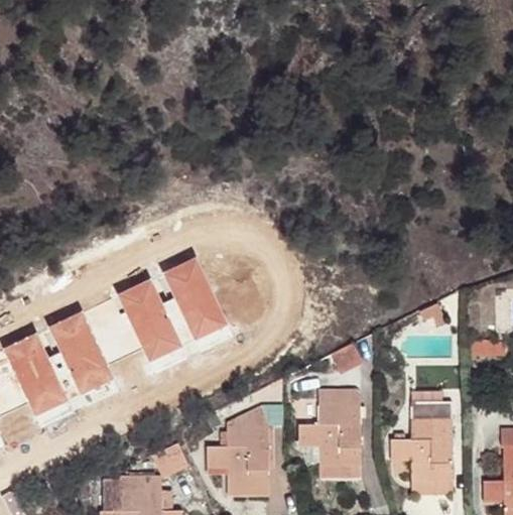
[(233,336),(194,254),(158,270),(171,297),(160,302),(148,275),(44,325),(57,351),(45,357),(33,332),(0,347),(0,444),(2,443),(0,439),(0,415),(24,404),(36,429),(118,391),(107,368),(138,354),(148,376),(233,336)]
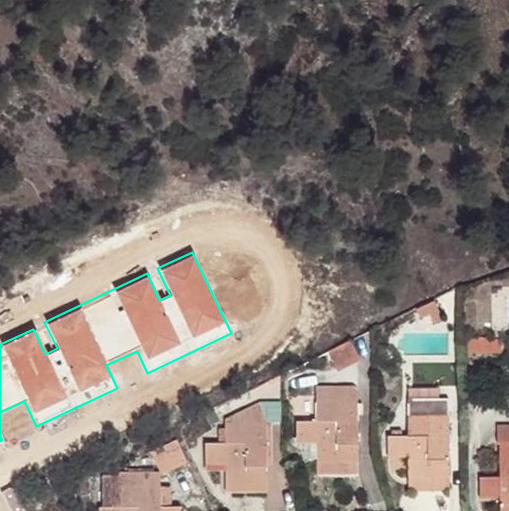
[(435,301),(416,307),(420,318),(429,314),(433,324),(442,320),(435,301)]
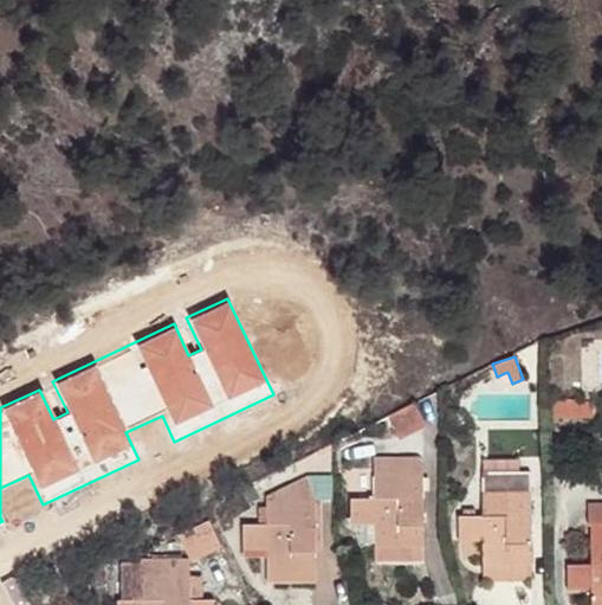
[(431,419),(420,399),(392,405),(392,412),(403,433),(431,419)]
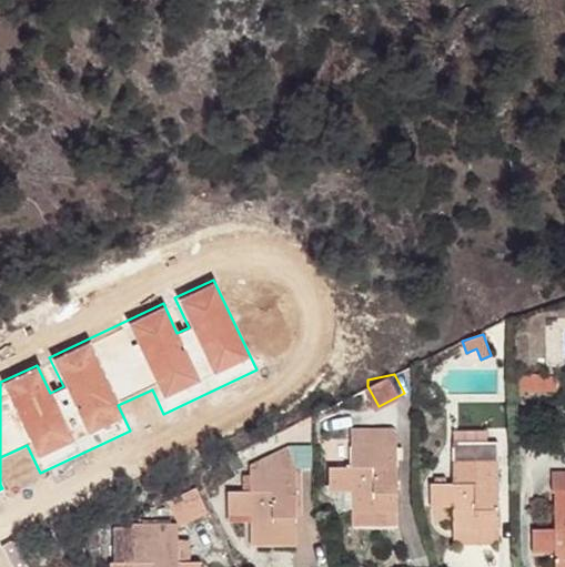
[(555,392),(555,376),(513,376),(514,393),(555,392)]
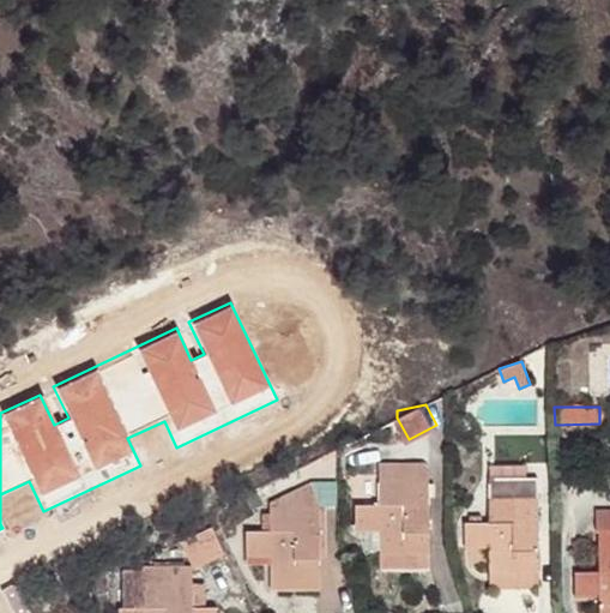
[(381,556),(429,556),(428,479),(428,469),(423,463),(380,464),(380,505),(356,505),(357,533),(380,534),(381,552),(381,556)]
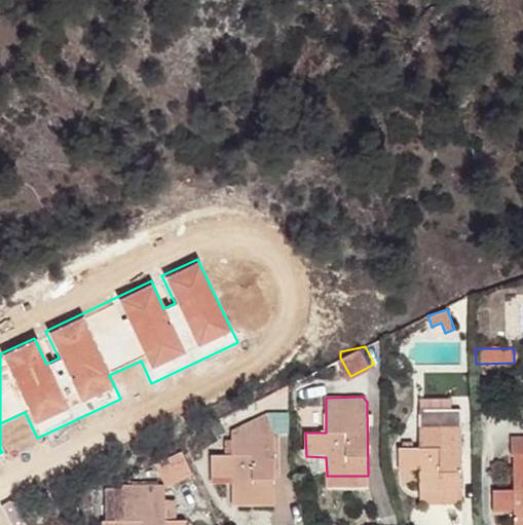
[(450,399),(418,400),(418,412),(450,411),(450,399)]
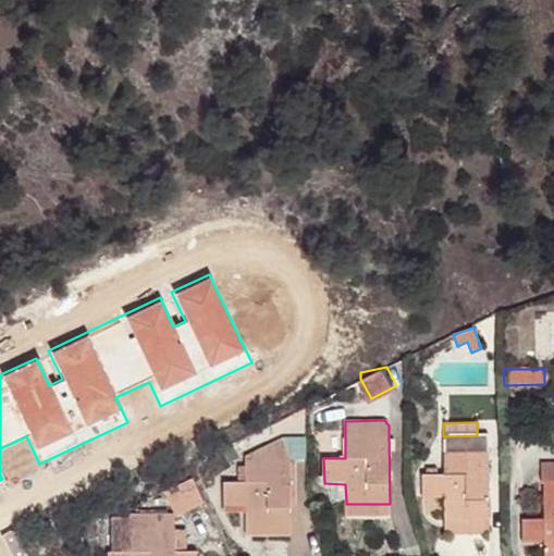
[(445,521),(488,520),(487,436),(477,435),(443,436),(444,477),(438,477),(426,477),(421,478),(422,501),(444,499),(445,521)]
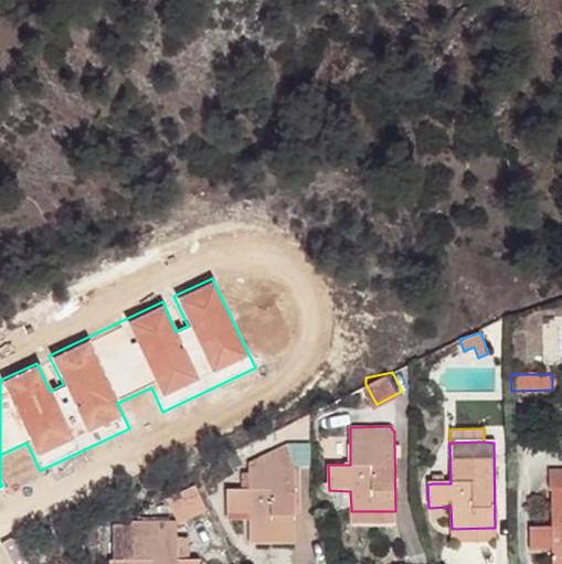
[(248,533),(294,533),(294,470),(285,448),(248,467),(247,488),(228,488),(228,511),(248,512),(248,533)]
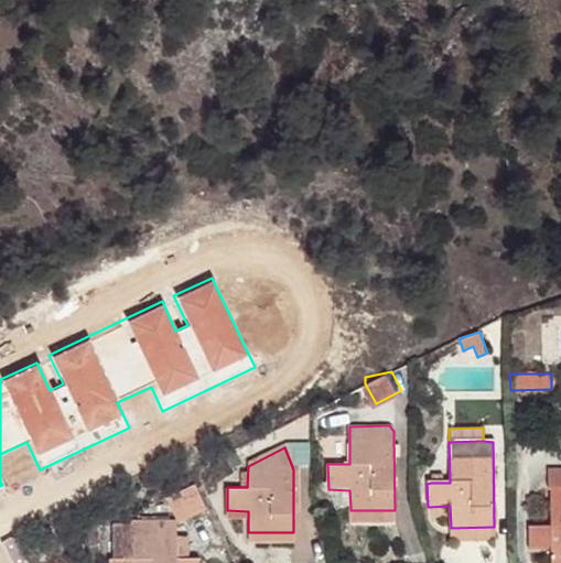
[(560,562),(560,471),(548,471),(549,489),(551,489),(552,527),(531,529),(531,552),(552,552),(552,562),(560,562)]
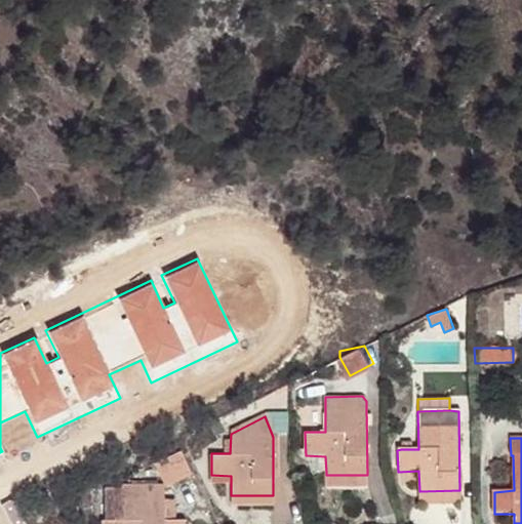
[(178,453),(156,464),(165,483),(188,474),(178,453)]
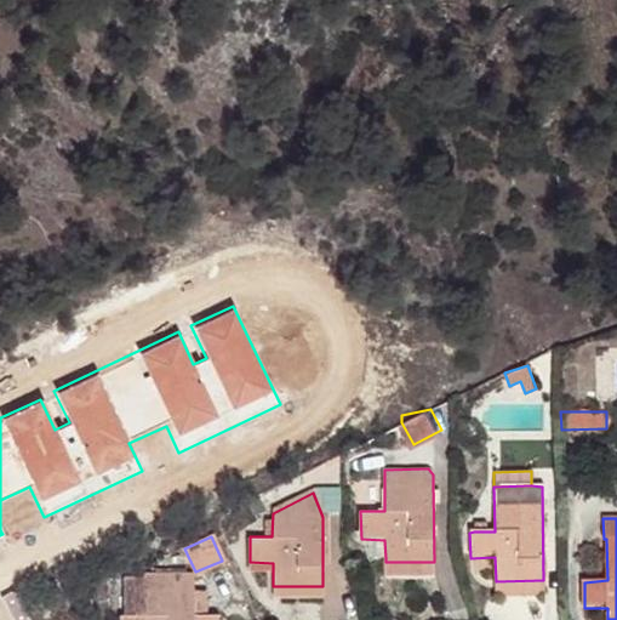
[(384,540),(361,539),(370,558),(386,558),(384,540)]
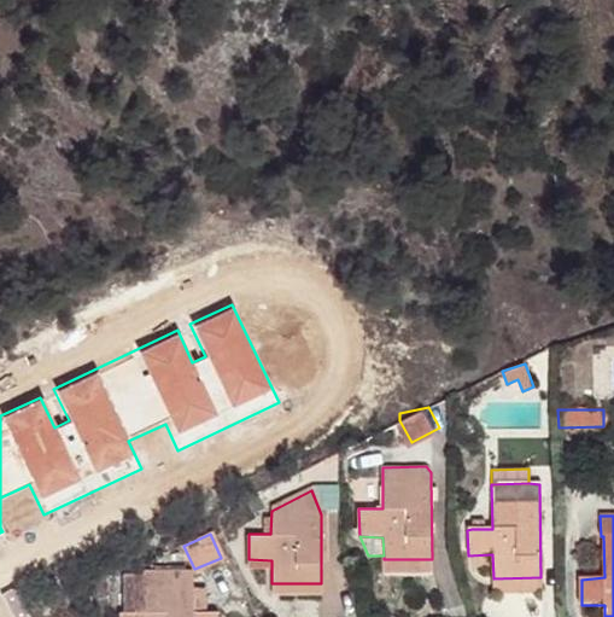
[(431,576),(432,559),(384,559),(384,576),(431,576)]
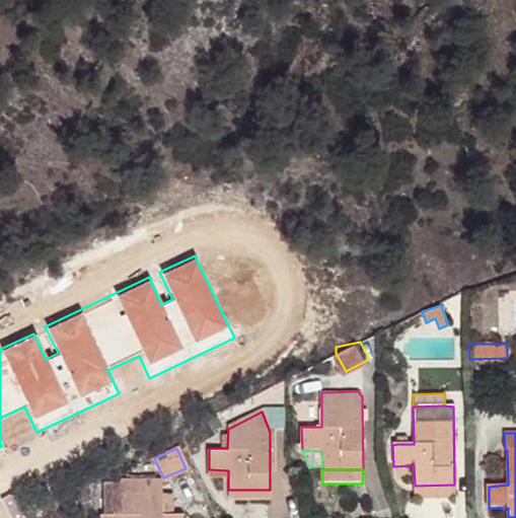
[(161,515),(161,495),(160,479),(120,482),(120,513),(104,514),(100,514),(100,517),(178,517),(179,515),(171,516),(161,515)]
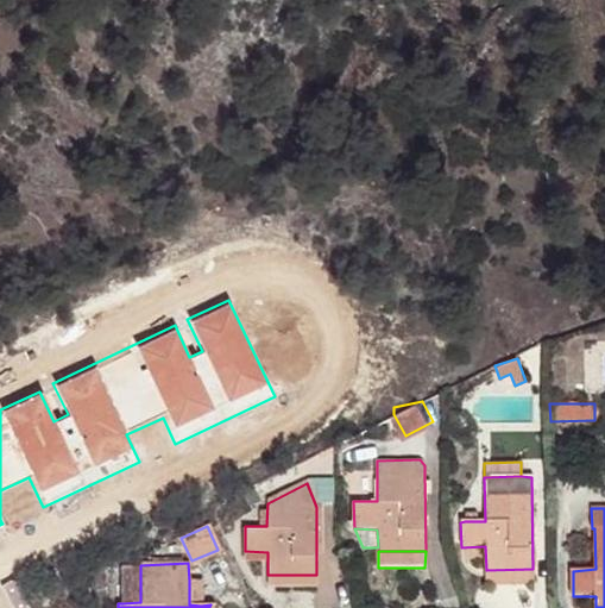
[(140,602),(140,565),(123,565),(123,603),(140,602)]
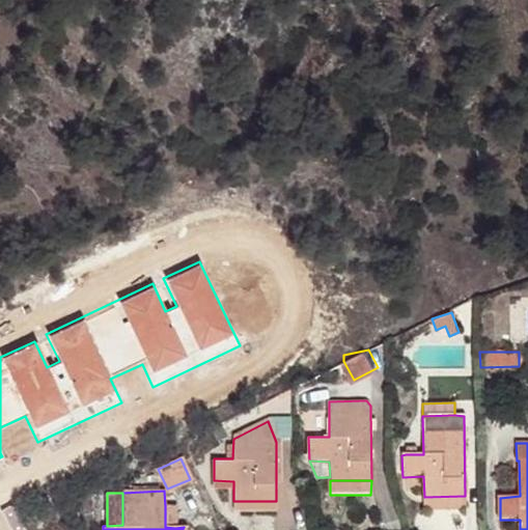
[(465,507),(465,496),(424,497),(423,508),(465,507)]
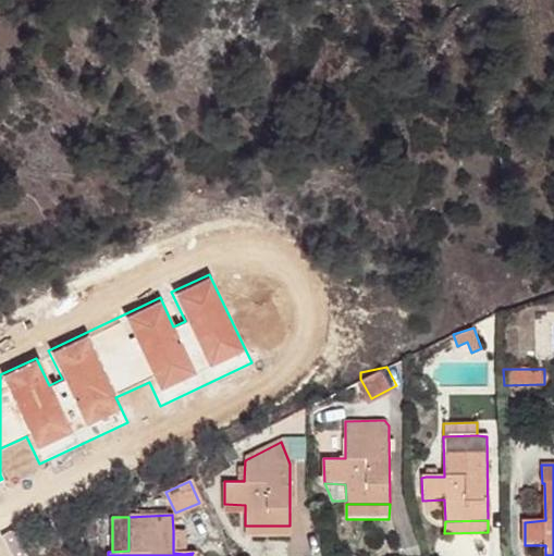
[(288,536),(290,526),(245,526),(246,535),(288,536)]
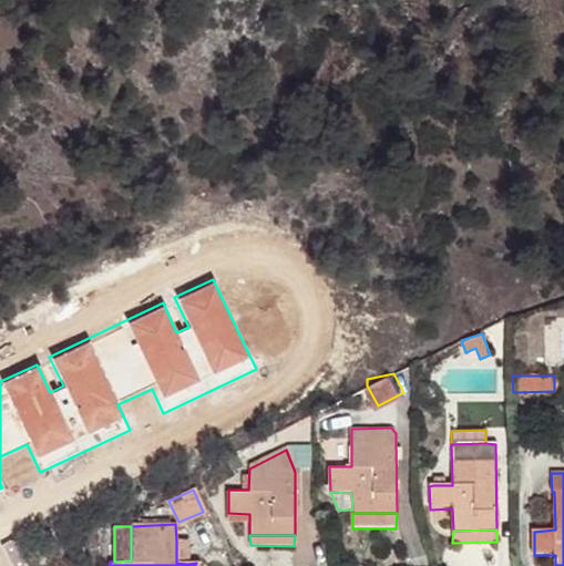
[(187,541),(176,541),(176,563),(187,564),(187,541)]
